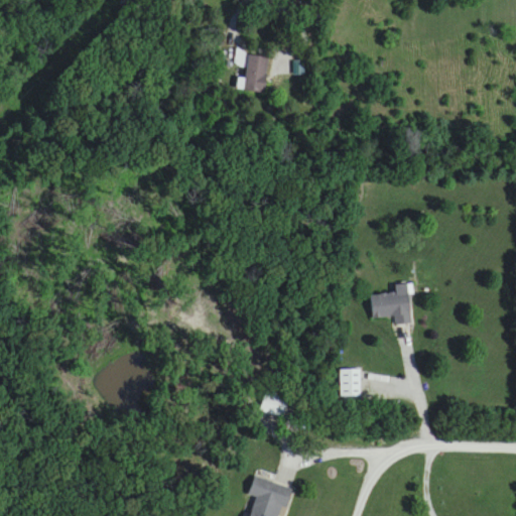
[(267,92),(265,56),(245,57),(247,93),(267,92)]
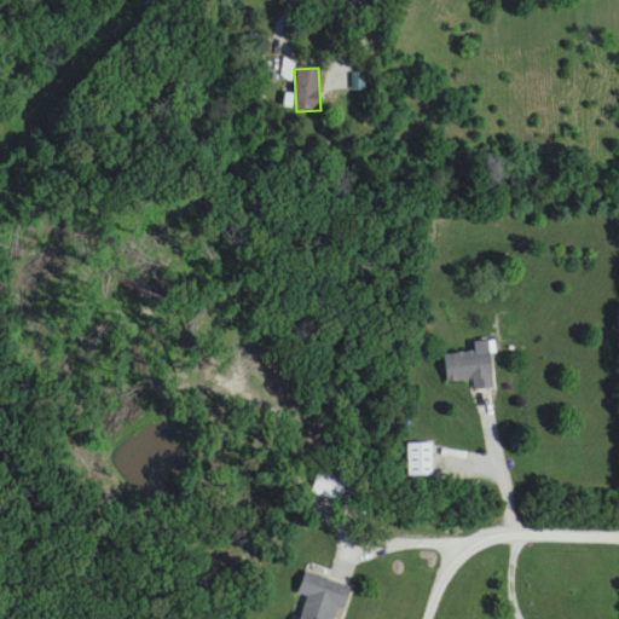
[(443,356),(445,383),(472,382),(473,391),(493,389),(490,342),(473,343),(474,353),(443,356)]
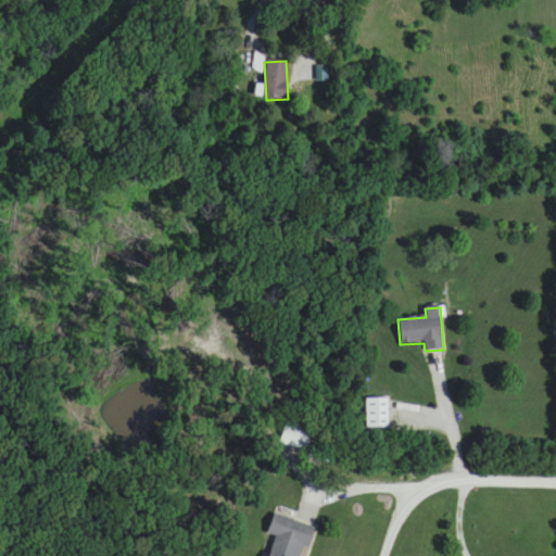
[(388,429),(388,399),(366,399),(366,429),(388,429)]
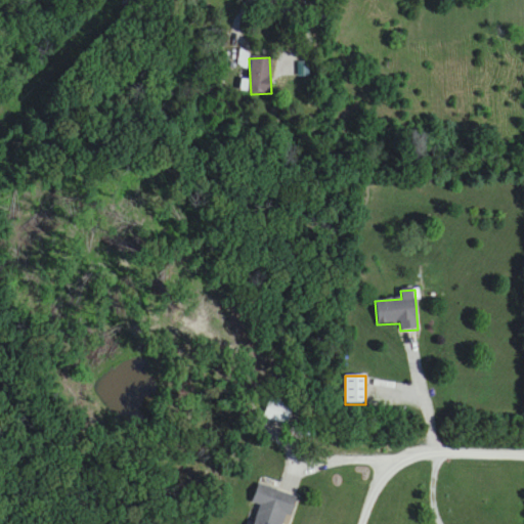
[(287,425),(292,406),(269,399),(263,418),(287,425)]
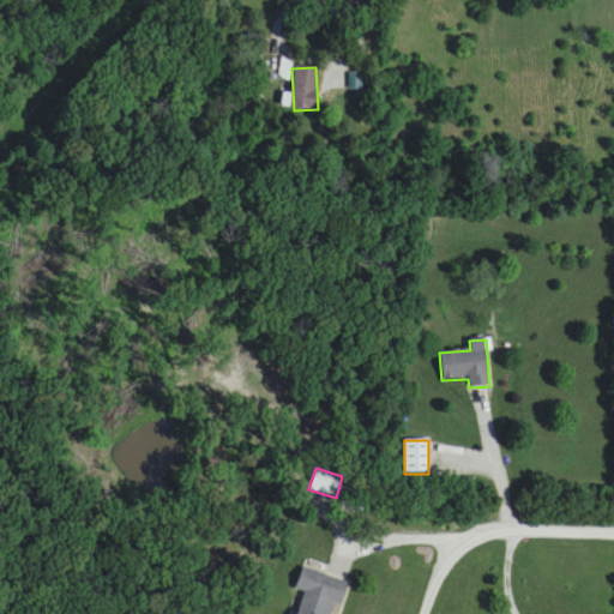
[(335,613),(347,582),(317,572),(318,566),(304,563),(295,590),(304,593),(296,613),(335,613)]
